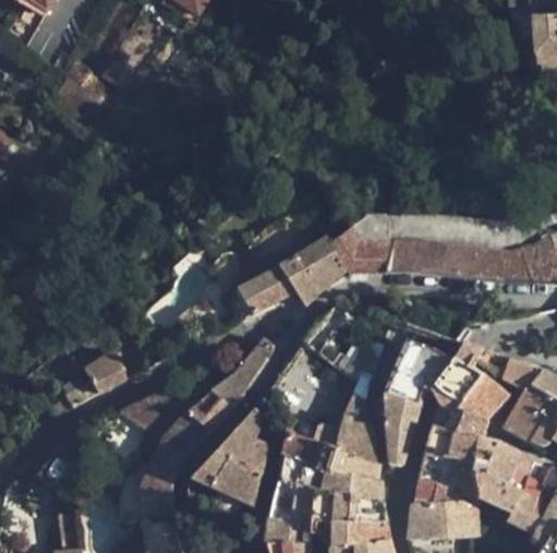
[(29,0),(47,10),(52,0),(29,0)]
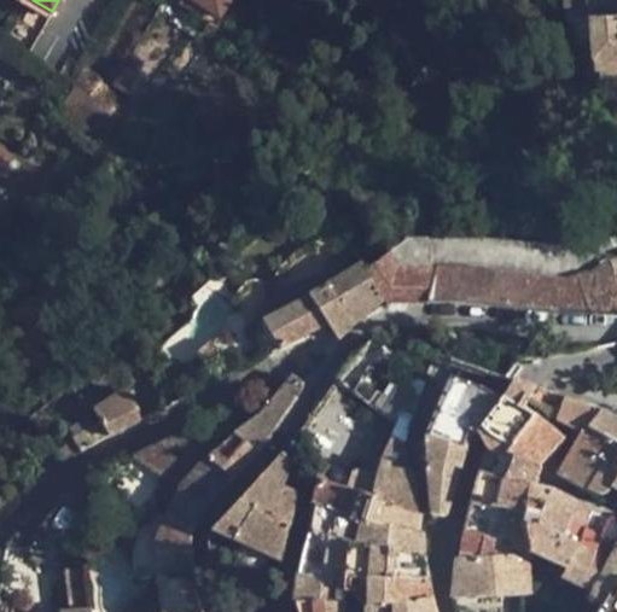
[(215,21),(221,12),(202,0),(182,0),(215,21)]
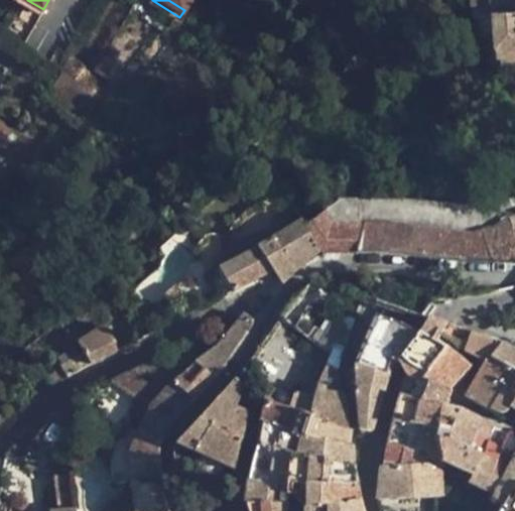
[(168,0),(184,10),(190,0),(168,0)]
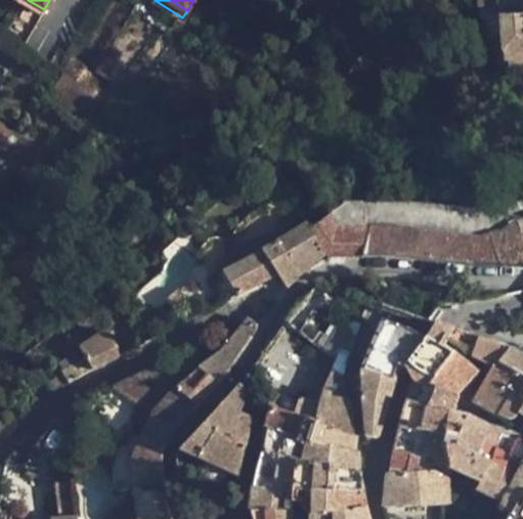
[(497,0),(498,11),(522,10),(522,0),(497,0)]
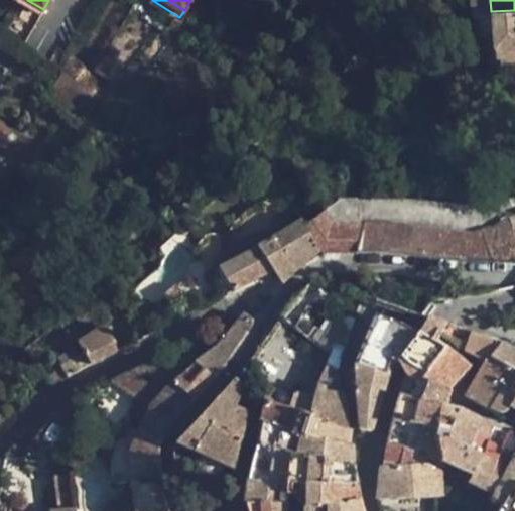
[(514,10),(491,11),(492,16),(495,49),(498,57),(506,58),(509,70),(514,69),(514,10)]
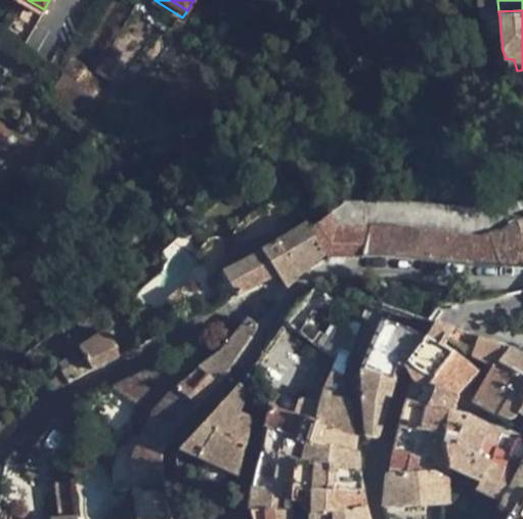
[(154,67),(175,37),(164,29),(142,58),(154,67)]
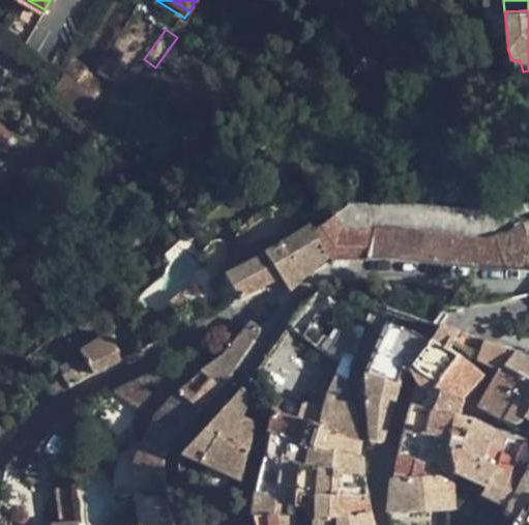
[(511,59),(513,71),(523,71),(520,60),(511,59)]
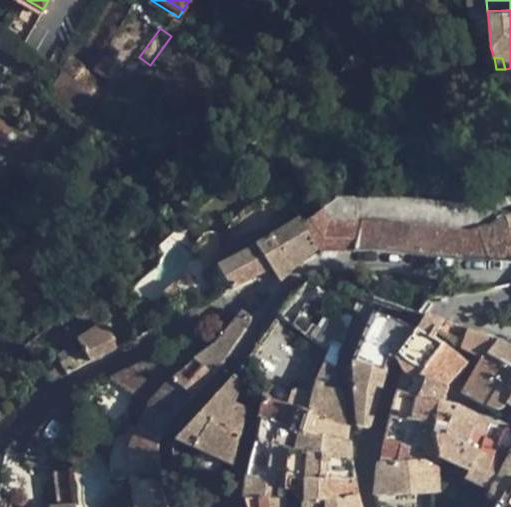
[(85,63),(74,76),(93,92),(104,78),(85,63)]
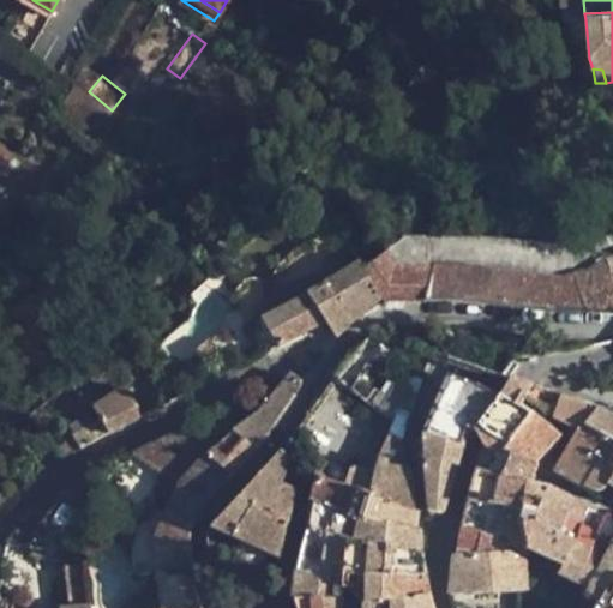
[(97,128),(112,110),(89,91),(74,80),(61,100),(97,128)]
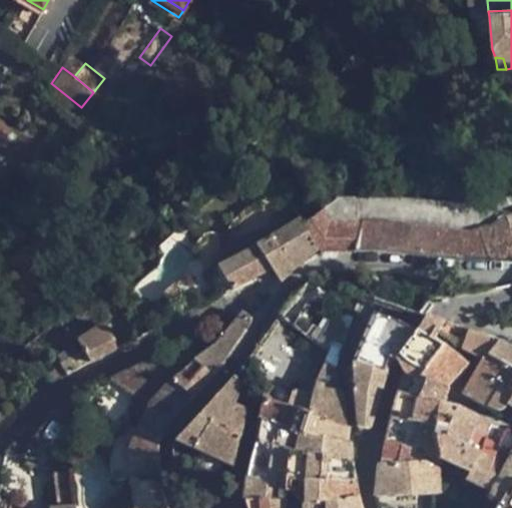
[(0,143),(13,126),(0,116),(0,143)]
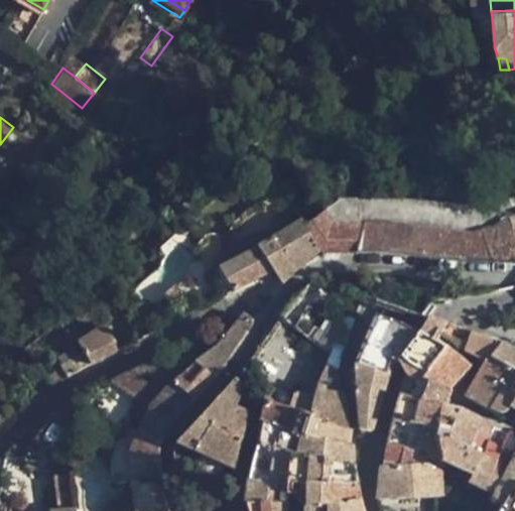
[(341,198),(310,223),(331,250),(375,249),(393,249),(460,257),(459,227),(400,221),(361,221),(360,207),(356,207),(355,198),(341,198)]
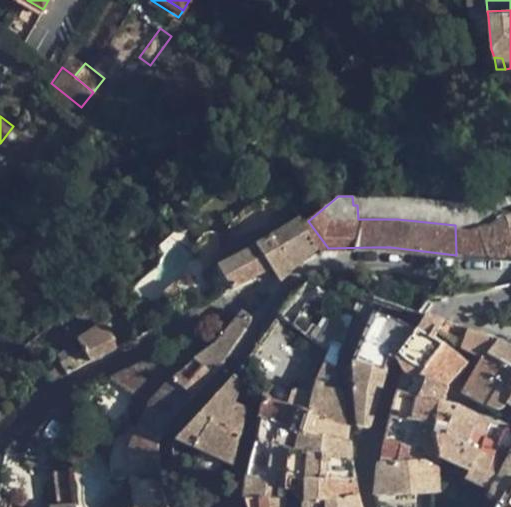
[(401,197),(352,196),(353,205),(357,205),(358,219),(397,219),(455,225),(455,200),(401,197)]
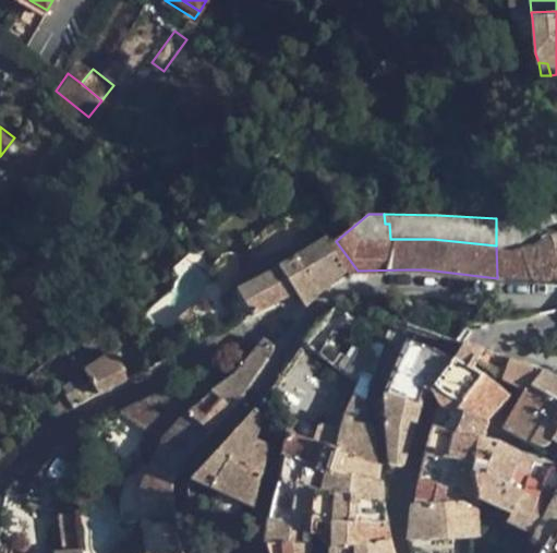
[(537,243),(553,232),(556,230),(556,229),(540,224),(534,220),(519,216),(505,219),(496,218),(496,245),(512,248),(531,242),(537,243)]
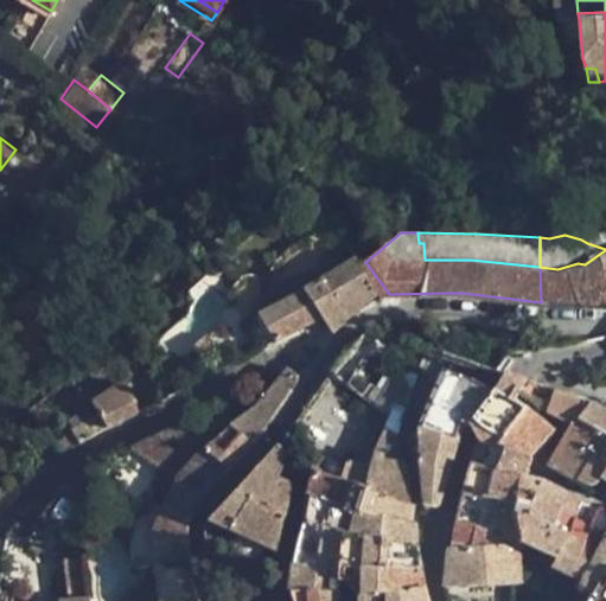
[(605,266),(601,253),(585,264),(587,275),(605,269),(605,266)]
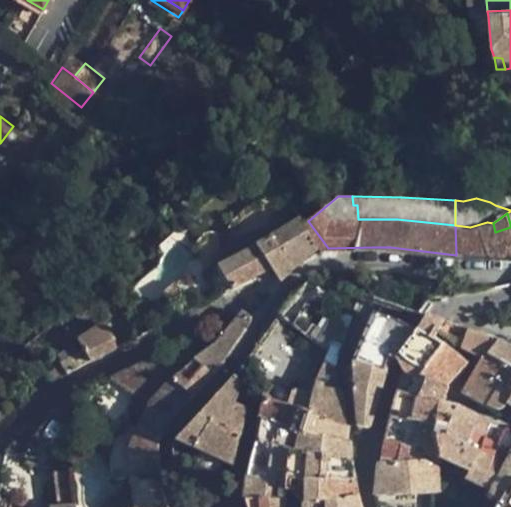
[(226,240),(206,270),(251,246),(301,217),(299,214),(226,240)]
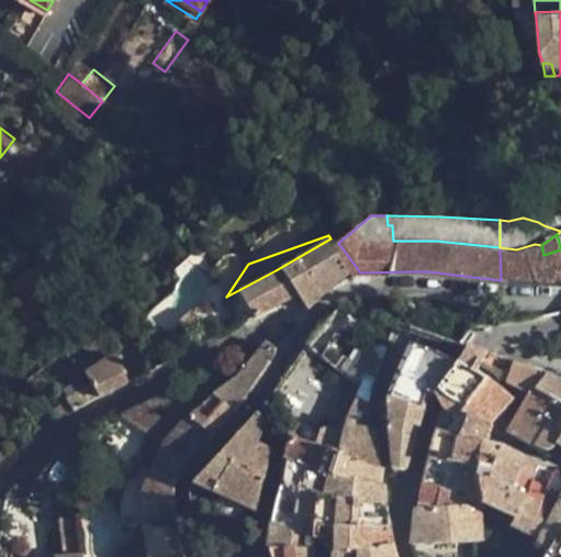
[(352,274),(360,273),(338,243),(335,245),(331,238),(276,270),(226,297),(242,322),(255,314),(257,315),(299,292),(309,305),(336,281),(346,275),(350,271),(352,274)]
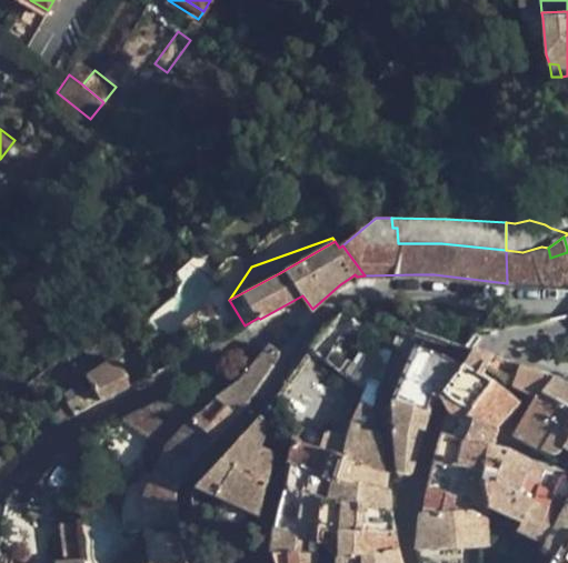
[(506,250),(507,283),(541,284),(567,285),(567,252),(550,258),(548,248),(541,247),(522,252),(506,250)]
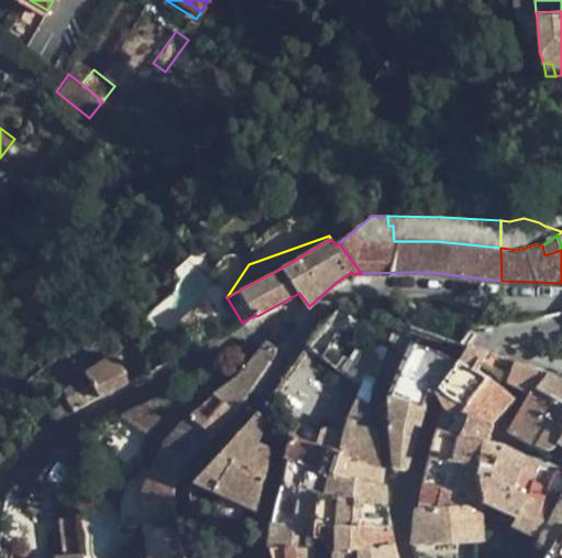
[(197,303),(190,309),(200,319),(207,314),(197,303)]
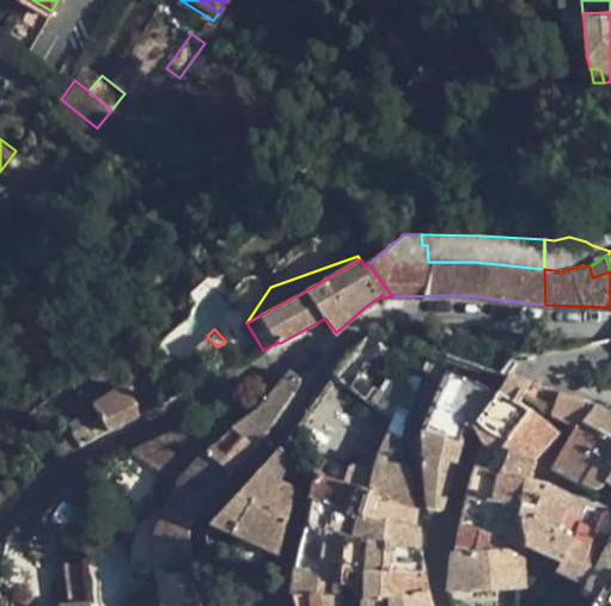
[(206,360),(218,347),(207,336),(194,348),(206,360)]
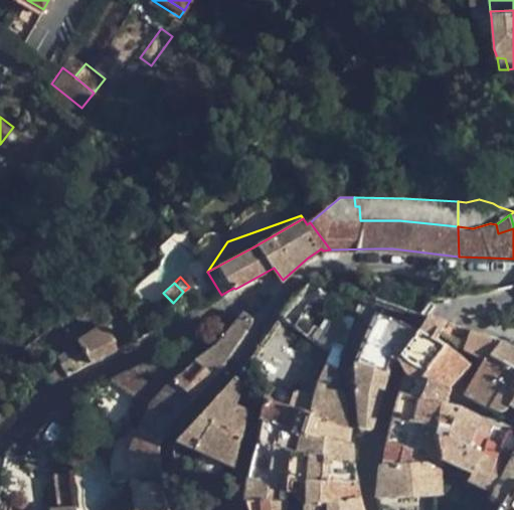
[(196,358),(178,374),(176,376),(174,377),(196,394),(209,380),(225,361),(255,317),(245,309),(216,343),(196,358)]
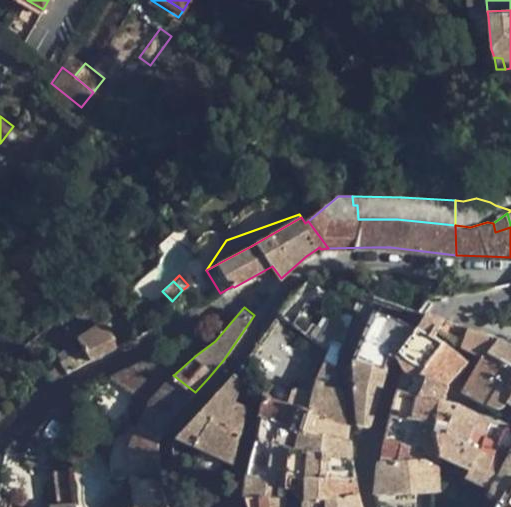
[(350,361),(384,371),(389,356),(387,355),(388,349),(402,322),(371,312),(369,315),(373,317),(361,345),(357,344),(350,361)]
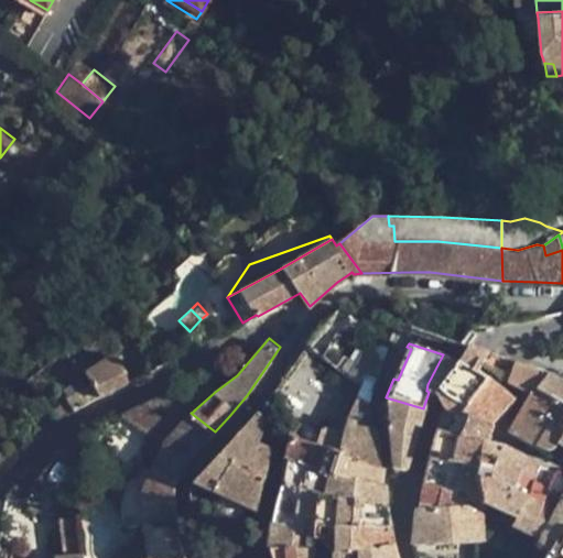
[(462,356),(456,363),(448,375),(459,383),(504,412),(513,397),(502,389),(488,378),(477,371),(479,365),(482,362),(483,363),(488,353),(467,347),(462,356)]
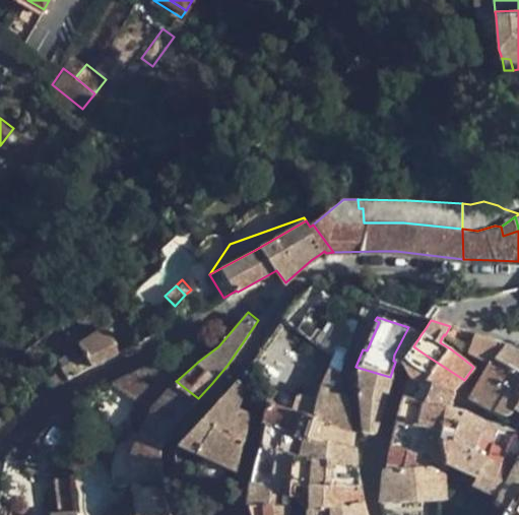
[(70,377),(120,349),(118,336),(112,325),(109,326),(108,324),(80,342),(84,350),(62,365),(64,369),(70,377)]
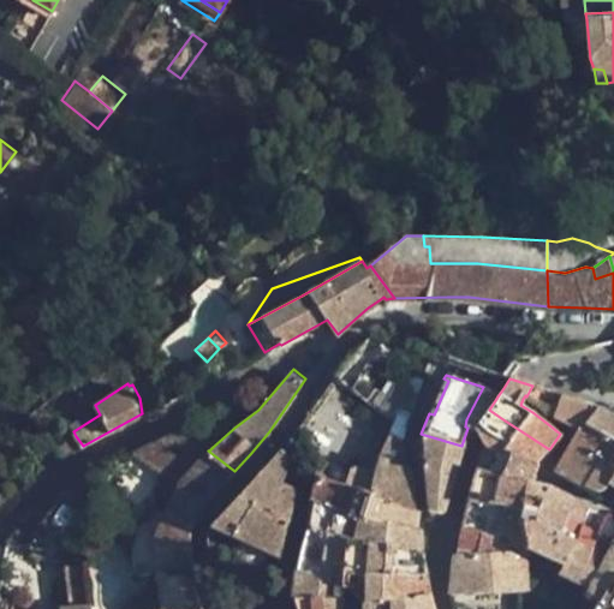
[(532,386),(526,396),(532,399),(554,412),(553,413),(579,429),(572,439),(613,466),(613,415),(600,409),(532,386)]
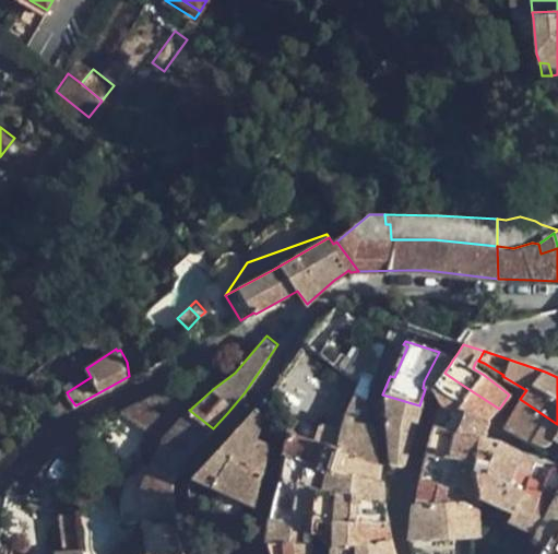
[(423,388),(425,389),(427,390),(429,390),(430,389),(436,384),(444,373),(452,361),(446,357),(439,352),(424,381),(423,388)]
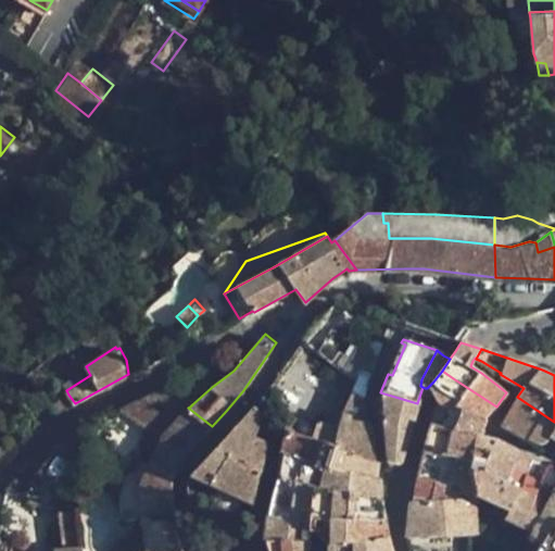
[(468,412),(486,421),(496,407),(453,378),(442,371),(433,382),(428,387),(437,402),(437,403),(468,412)]
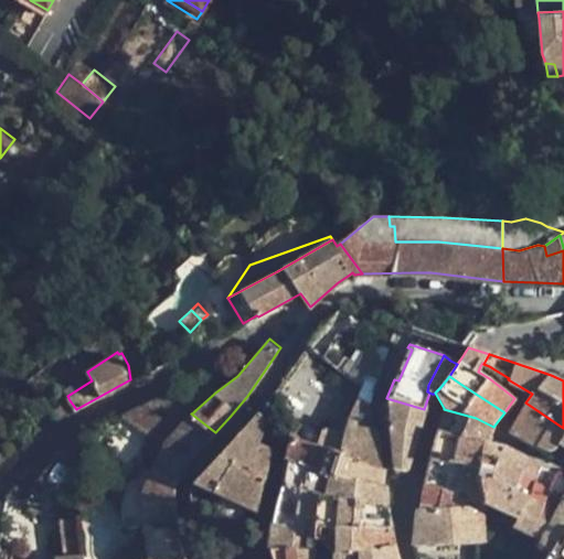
[(168,391),(123,414),(155,434),(183,404),(168,391)]
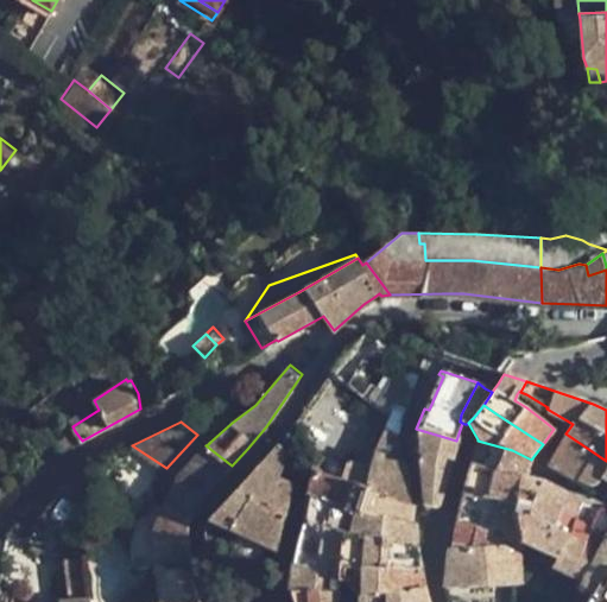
[(421,460),(449,466),(456,441),(416,429),(418,460),(421,460)]
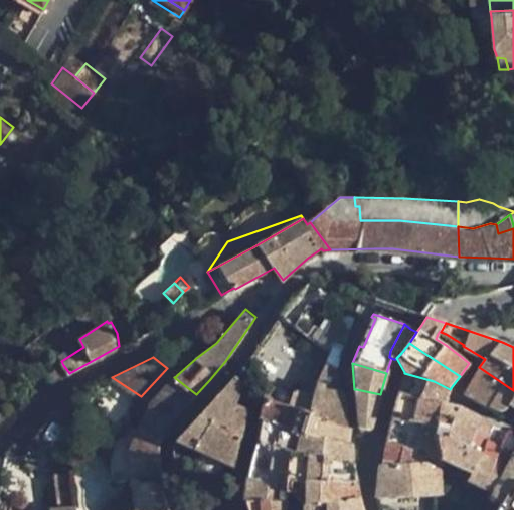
[(337,369),(326,364),(316,385),(345,393),(337,369)]
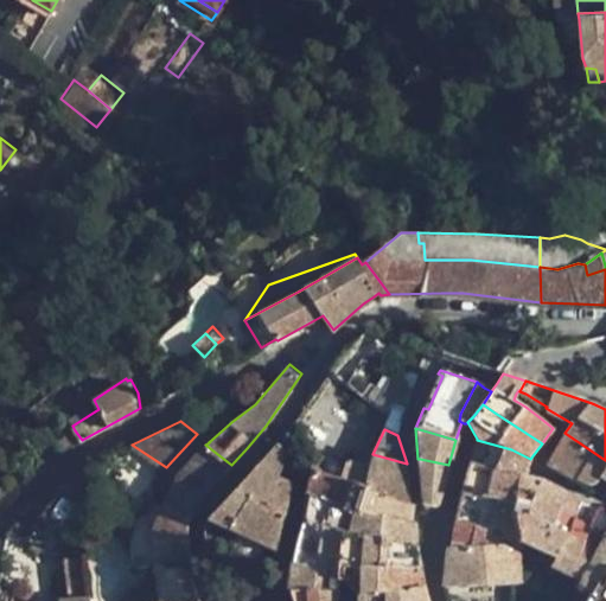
[(75,430),(67,436),(72,445),(82,440),(75,430)]
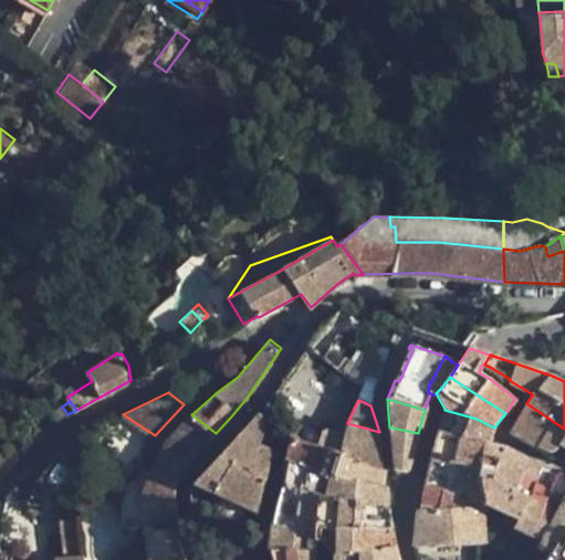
[(558,443),(564,434),(564,429),(526,403),(525,404),(518,418),(558,443)]
